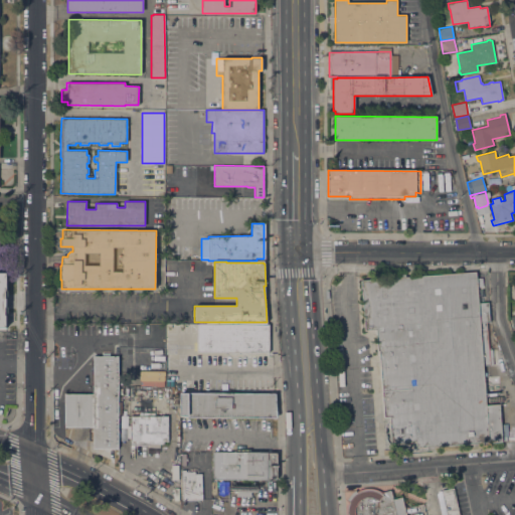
[(487,322),(490,365),(483,365),(486,405),(499,404),(502,442),(426,447),(427,450),(415,451),(415,442),(412,445),(408,447),(405,449),(401,449),(397,449),(394,448),(390,446),(388,442),(385,439),(384,435),(384,431),(385,424),(387,421),(389,419),(389,416),(383,417),(379,355),(377,355),(375,330),(364,331),(361,280),(476,272),(478,303),(486,302),(487,322)]
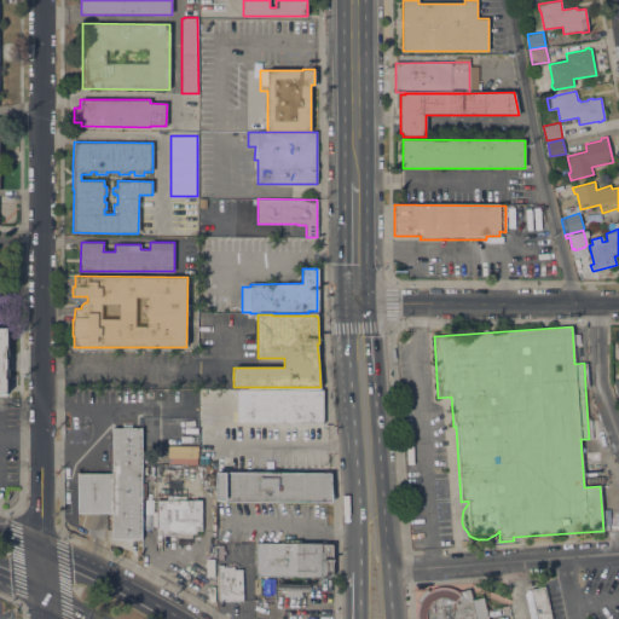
[(237,423),(237,389),(323,389),(323,423),(237,423)]
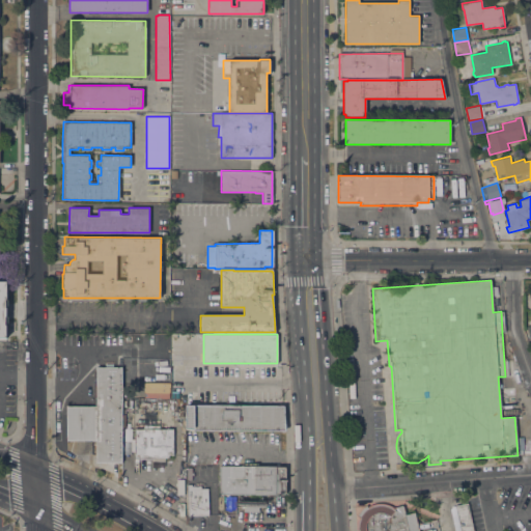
[(121,462),(96,463),(96,441),(66,441),(66,406),(96,406),(96,367),(115,367),(121,367),(121,462)]
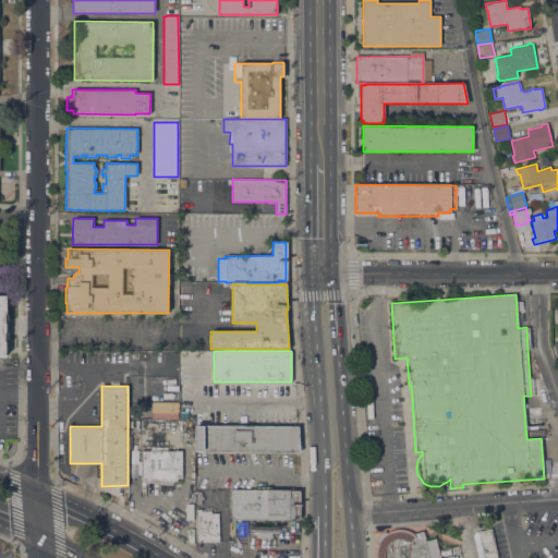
[(300,452),(201,451),(201,425),(298,426),(300,452)]
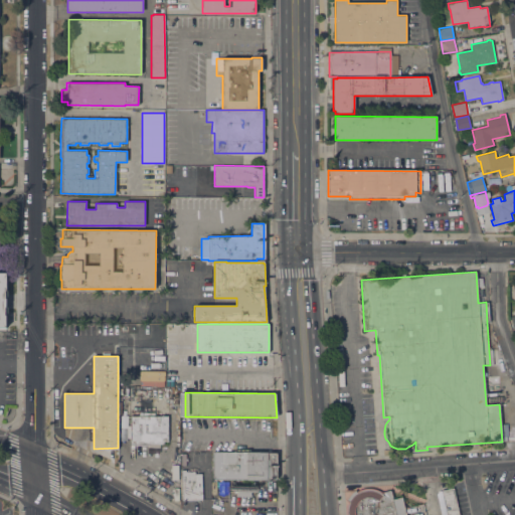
[(128,415),(128,425),(127,428),(120,428),(121,414),(128,415)]
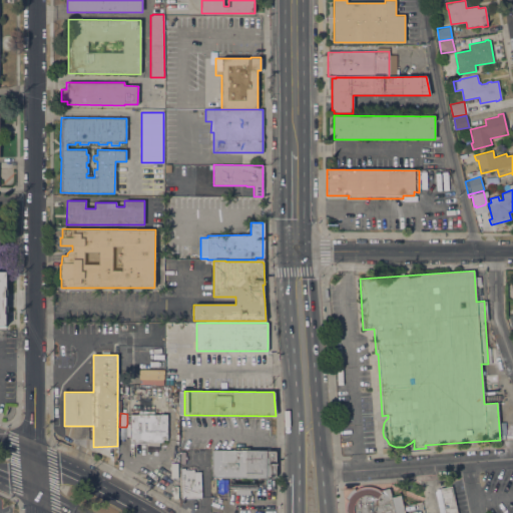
[(167,414),(167,439),(163,439),(163,443),(134,443),(134,439),(129,439),(129,436),(126,436),(126,427),(127,424),(130,424),(130,414),(167,414)]
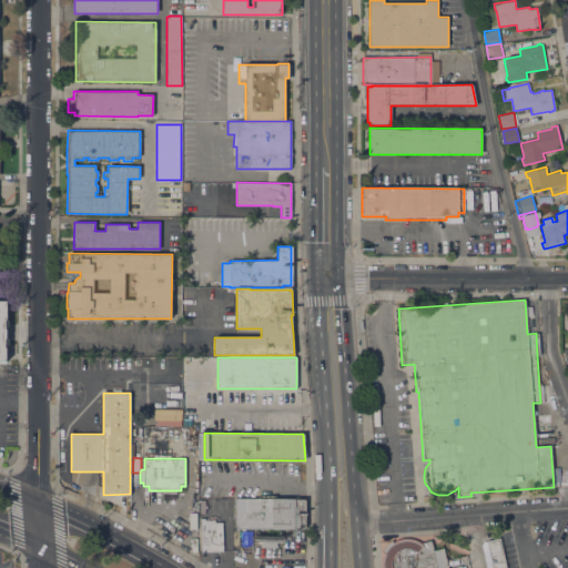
[(295,528),(295,529),(234,528),(234,498),(295,498),(295,499),(305,499),(305,528),(295,528)]
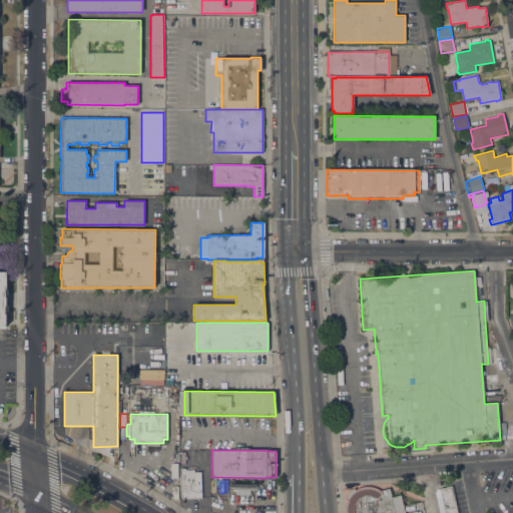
[(201,498),(181,498),(180,468),(185,468),(185,470),(194,470),(194,472),(200,472),(201,498)]
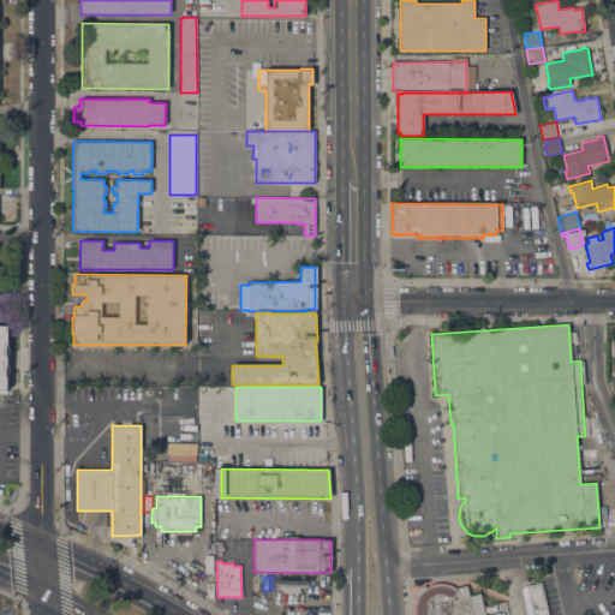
[(282,592),(282,587),(278,587),(278,579),(308,579),(308,587),(300,587),(300,592),(282,592)]
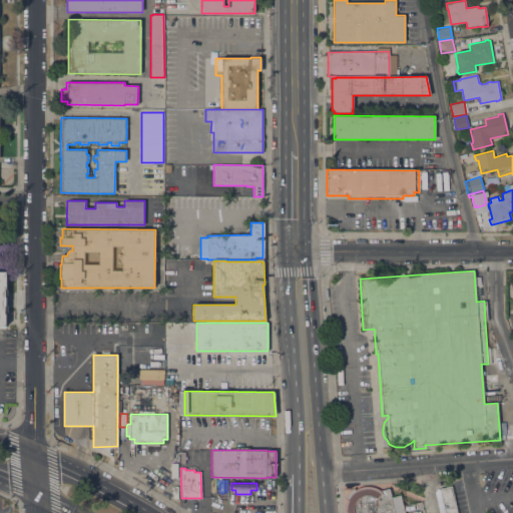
[(345,512),(345,511),(345,506),(346,501),(347,499),(345,498),(348,494),(351,490),(354,488),(355,490),(357,489),(361,487),(366,486),(371,487),(376,488),(379,489),(380,490),(389,488),(391,497),(400,495),(404,512),(345,512)]
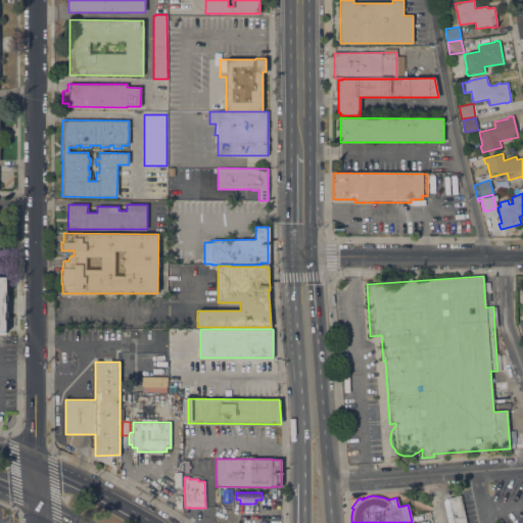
[(466,522),(448,522),(444,498),(461,495),(466,522)]
